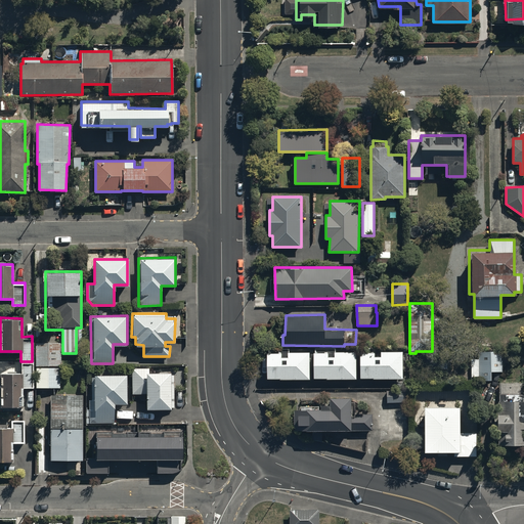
[(60,342),(36,342),(36,365),(60,365),(60,342)]
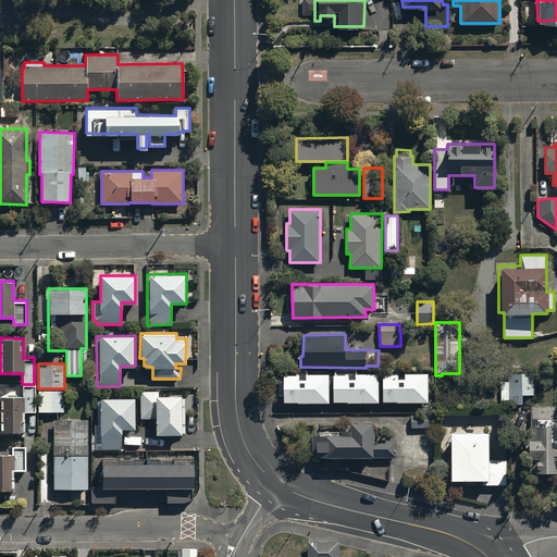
[(508,380),(500,381),(500,400),(508,400),(508,403),(521,403),(521,393),(534,393),(533,371),(508,371),(508,380)]
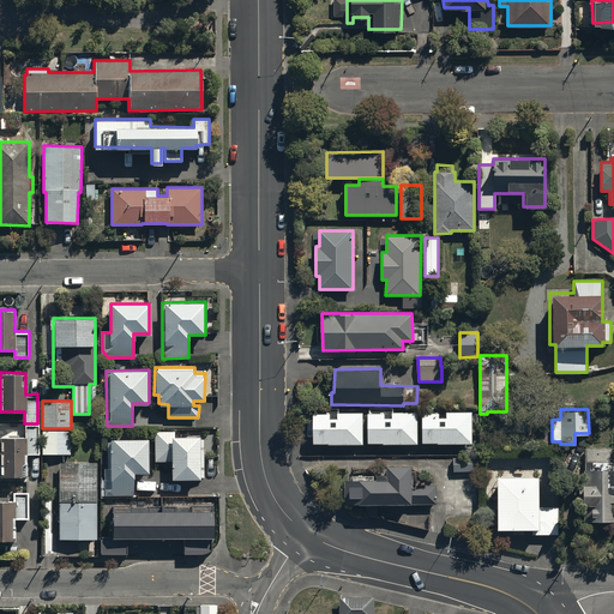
[(439,411),(422,411),(422,443),(473,443),(473,410),(447,410),(447,416),(439,416),(439,411)]
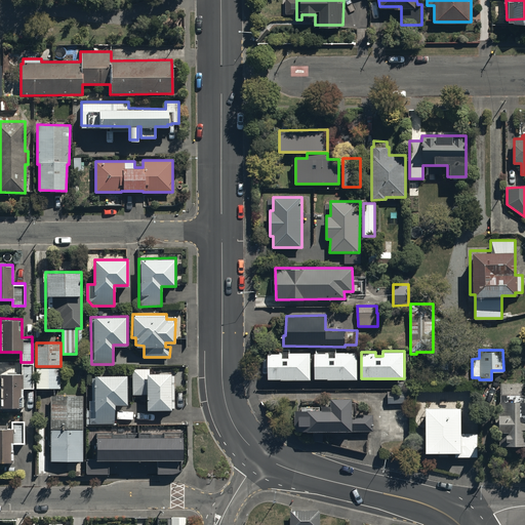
[(283,353),(268,353),(269,378),(311,378),(311,352),(289,352),(289,356),(283,356),(283,353)]
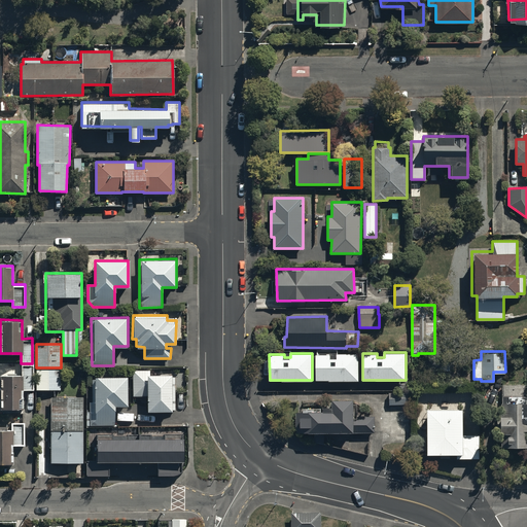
[(330,354),(316,354),(316,380),(358,379),(358,353),(337,353),(337,357),(330,357),(330,354)]
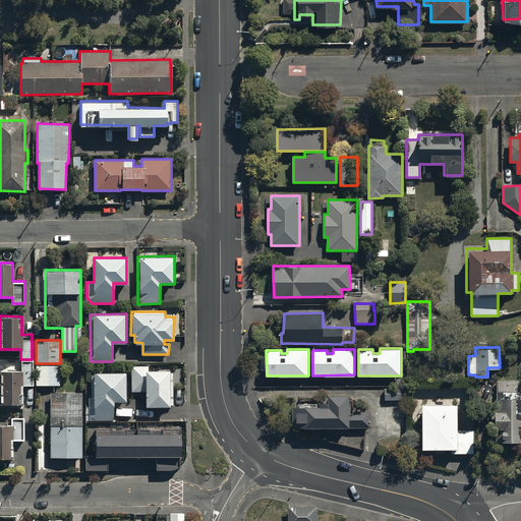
[(21,370),(0,370),(0,403),(22,404),(22,386),(33,386),(33,360),(21,360),(21,370)]
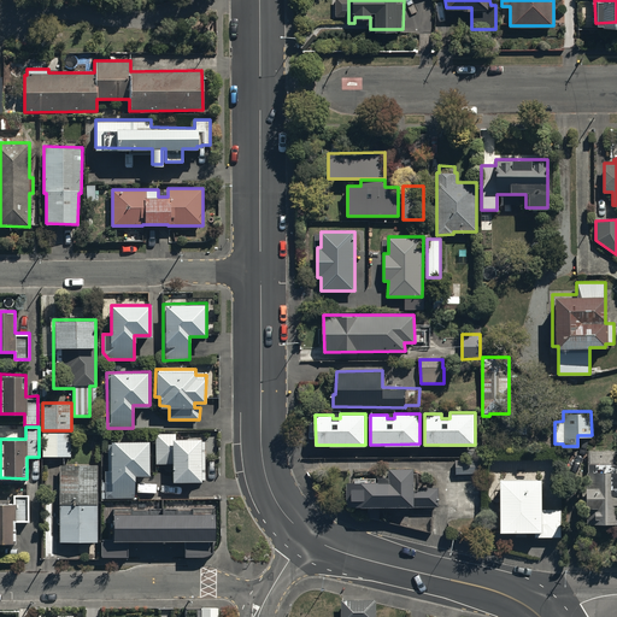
[(71,454),(70,432),(42,433),(42,456),(71,454)]
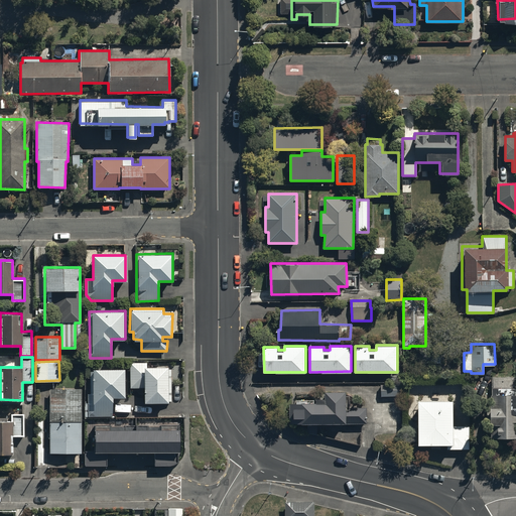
[(129,362),(130,387),(143,387),(143,402),(171,402),(170,369),(167,369),(166,366),(147,366),(147,362),(129,362)]
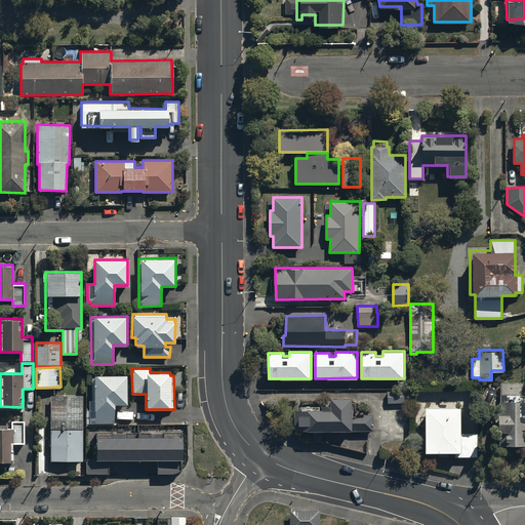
[(127,404),(127,373),(94,374),(94,377),(91,377),(92,400),(89,400),(89,423),(114,422),(114,404),(127,404)]
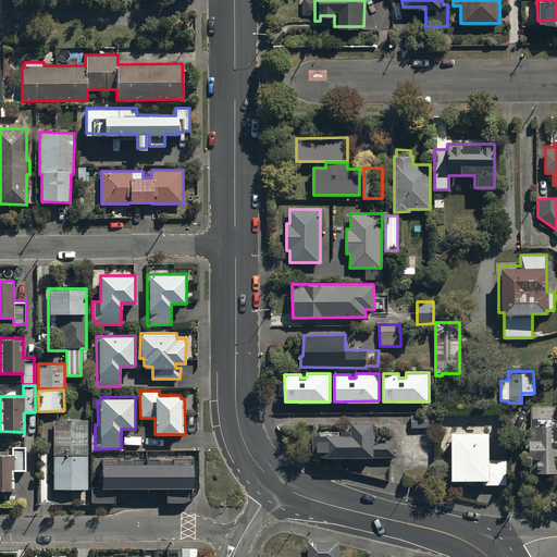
[(556,406),(531,406),(531,425),(529,425),(529,438),(527,438),(527,457),(530,457),(529,472),(556,471),(556,406)]
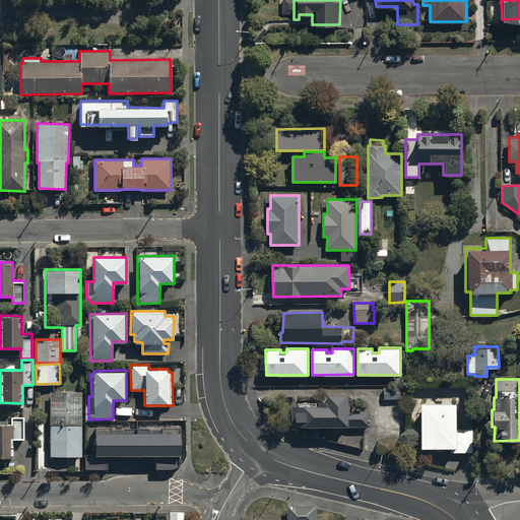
[(404,386),(383,386),(383,398),(404,398),(404,386)]
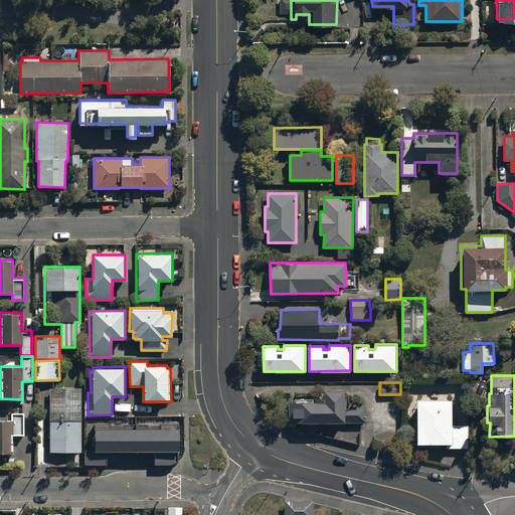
[(80,388),(50,387),(50,452),(80,452),(80,388)]
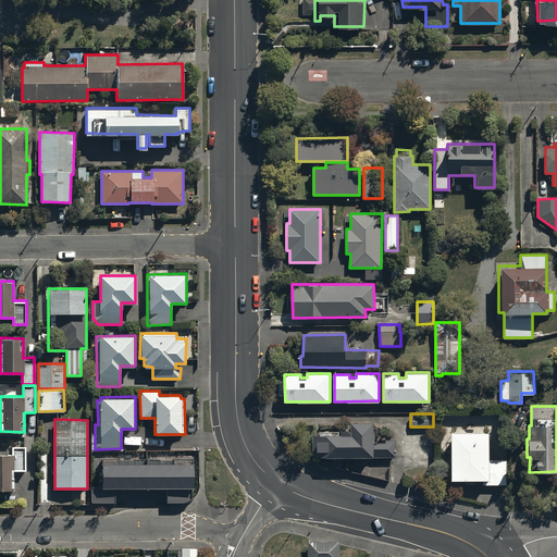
[(351,434),(313,435),(313,457),(396,456),(396,440),(374,440),(374,421),(351,421),(351,434)]
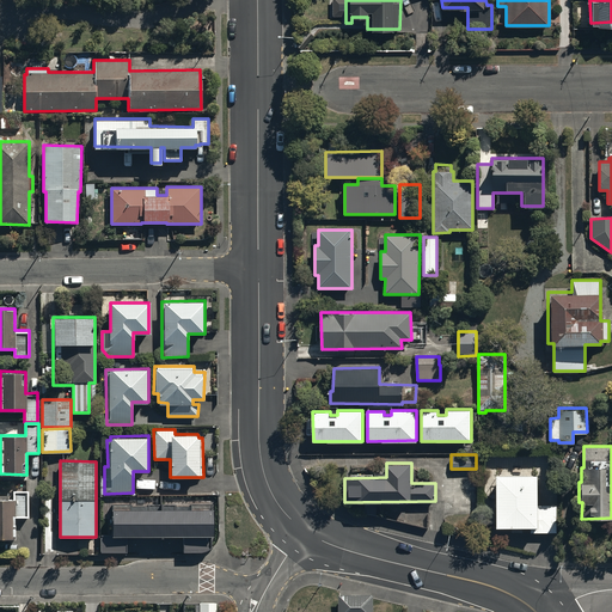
[(536,473),(494,473),(494,526),(534,526),(534,532),(556,532),(555,505),(536,505),(536,473)]
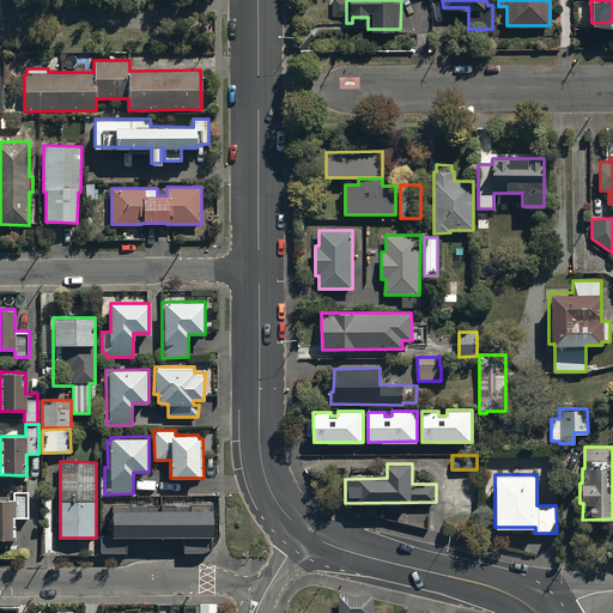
[(28,515),(28,491),(13,491),(13,495),(0,495),(0,538),(14,538),(14,516),(28,515)]
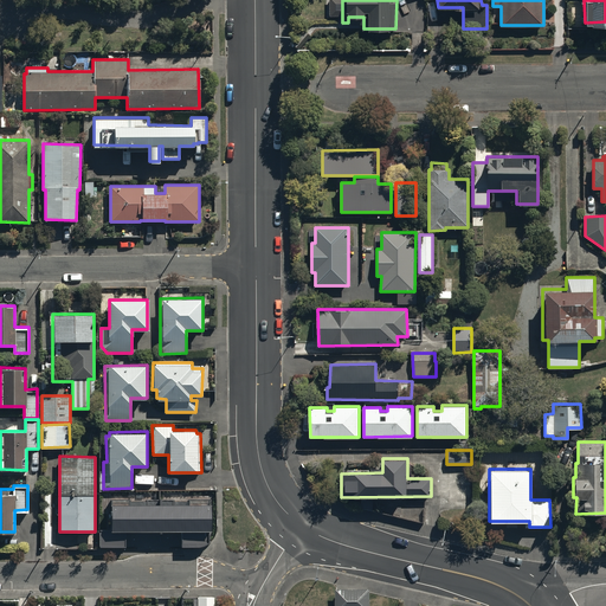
[(211,505),(111,505),(111,533),(211,533),(211,505)]
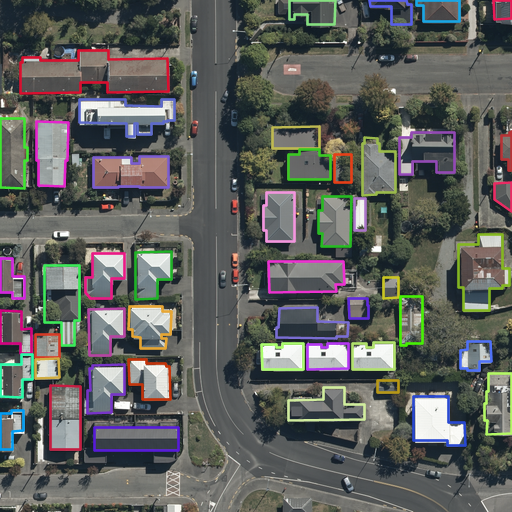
[(178,511),(179,502),(164,502),(164,511),(178,511)]
